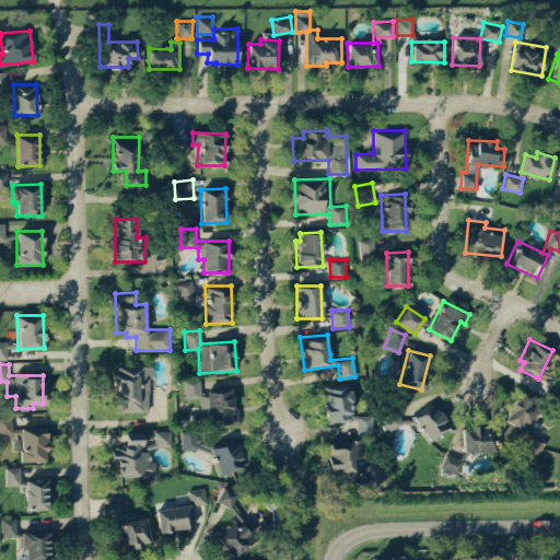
[(117,411),(148,411),(148,376),(152,376),(151,364),(117,365),(118,374),(114,374),(114,384),(116,384),(117,411)]
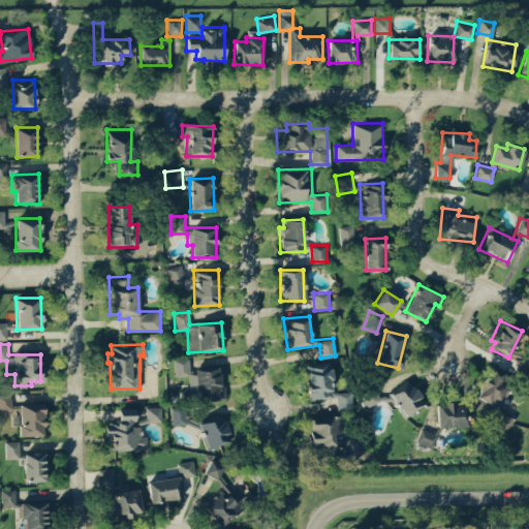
[(528,373),(528,355),(518,355),(516,372),(528,373)]
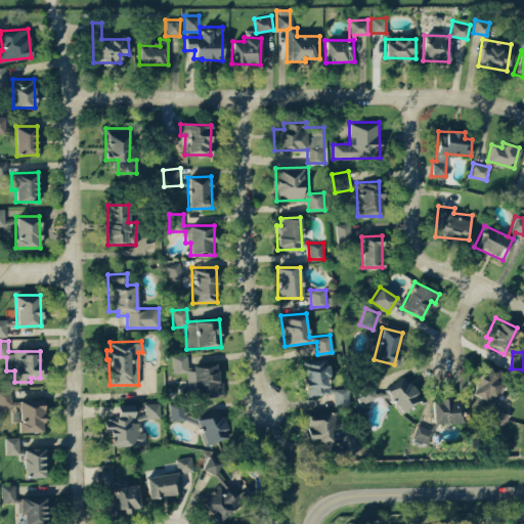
[(223,393),(222,383),(218,383),(216,363),(188,365),(187,354),(171,355),(172,373),(185,372),(187,395),(223,393)]
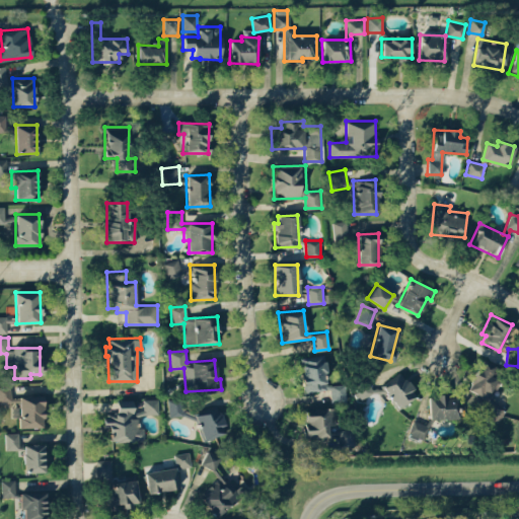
[(330,390),(330,401),(346,400),(345,384),(324,384),(324,372),(325,372),(325,356),(301,357),(302,391),(330,390)]
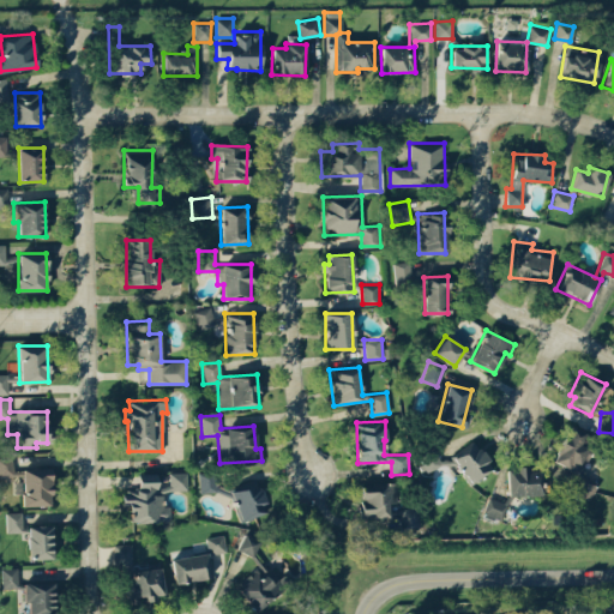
[(552,459),(582,476),(573,491),(589,499),(599,481),(579,470),(596,439),(571,425),(552,459)]
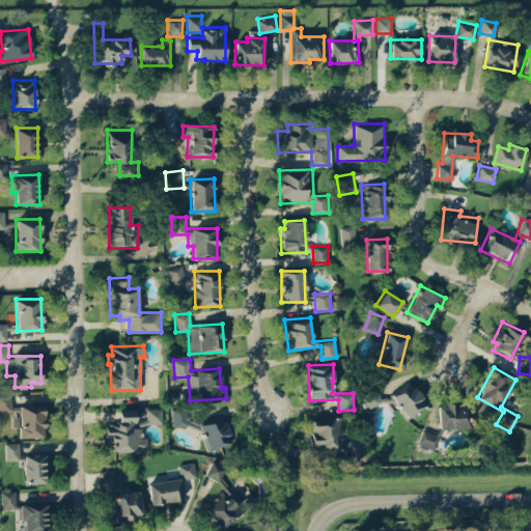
[(407,419),(426,404),(410,380),(389,394),(407,419)]
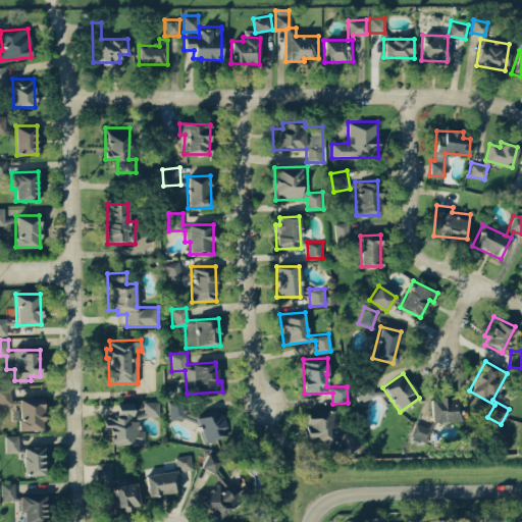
[(360,400),(386,393),(385,388),(373,392),(371,383),(357,387),(360,400)]
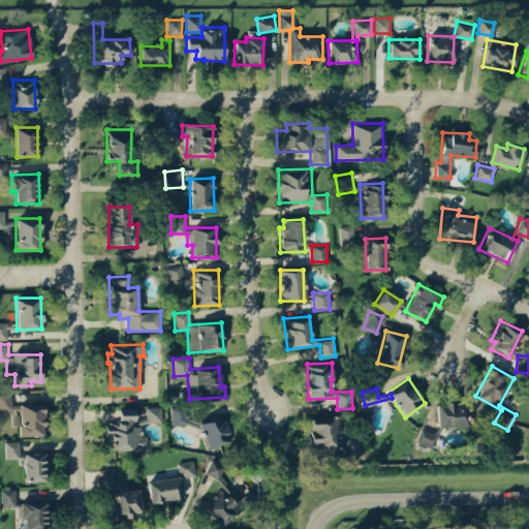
[(0,393),(0,409),(11,409),(10,393),(0,393)]
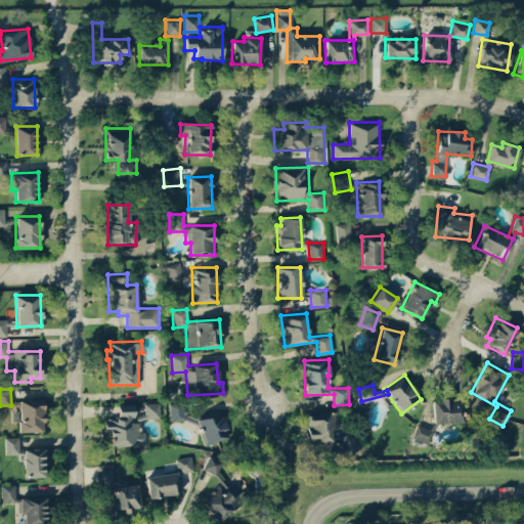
[(17,400),(18,432),(44,431),(43,399),(17,400)]
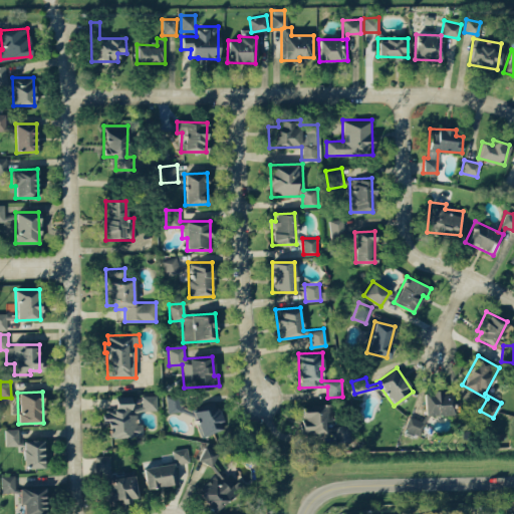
[(143,436),(142,422),(134,422),(134,411),(157,411),(156,395),(141,396),(142,407),(132,407),(132,403),(115,404),(115,409),(105,409),(106,437),(143,436)]
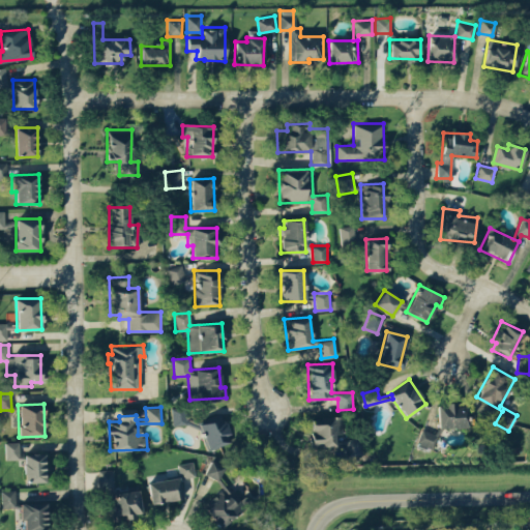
[(171,424),(186,424),(187,408),(172,408),(171,424)]
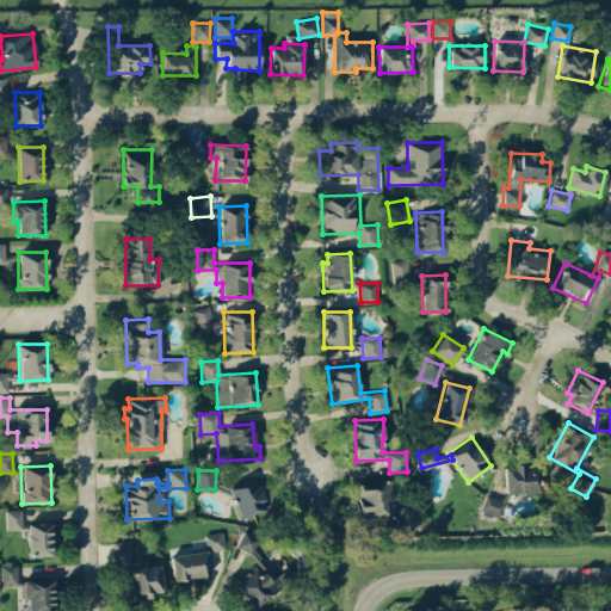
[(239,519),(267,510),(255,477),(228,487),(239,519)]
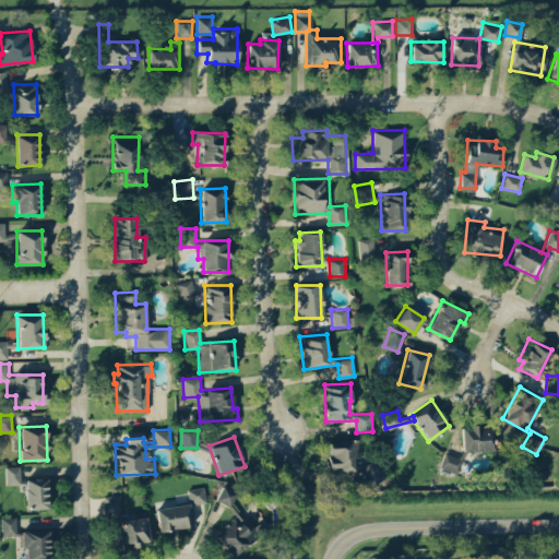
[(380,479),(380,461),(360,462),(360,440),(328,441),(328,472),(365,472),(365,480),(380,479)]
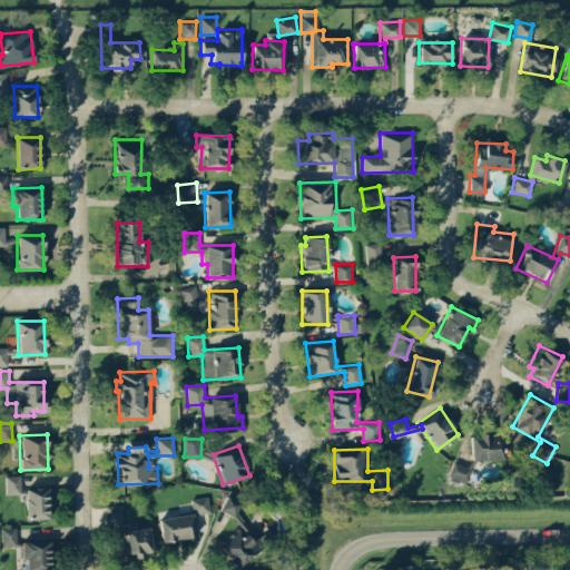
[(19,475),(5,475),(6,493),(20,493),(19,475)]
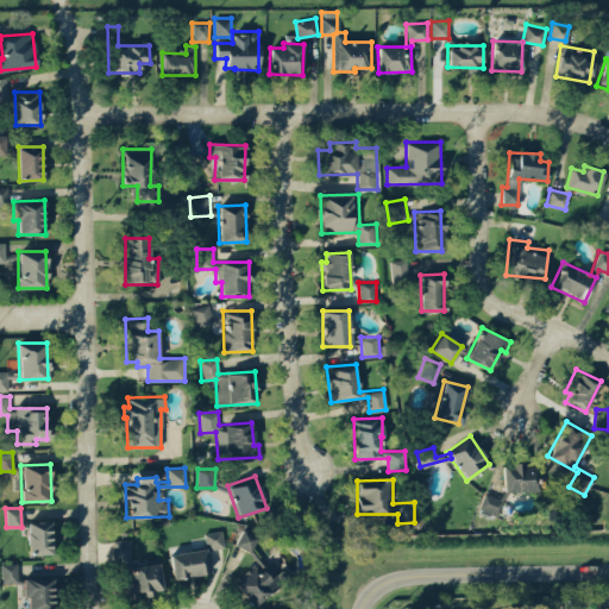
[(51,521),(29,521),(29,554),(52,553),(51,521)]
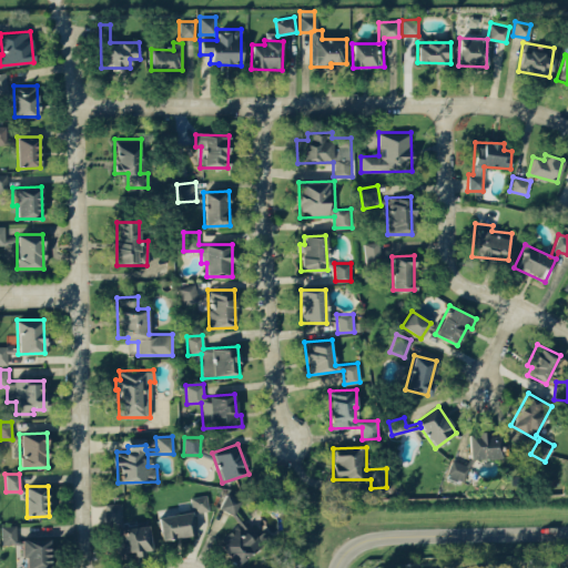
[(240,499),(224,494),(219,508),(234,515),(240,499)]
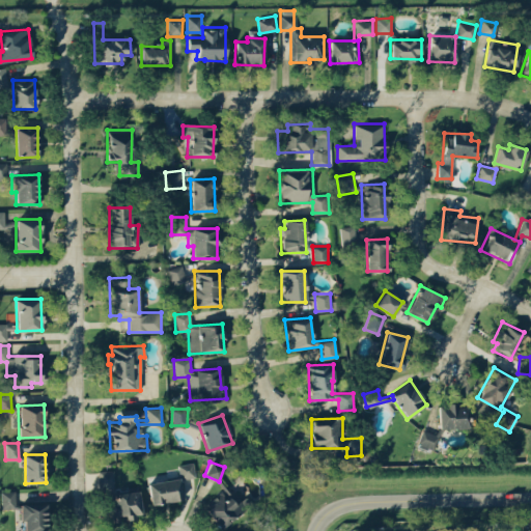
[(194,477),(193,463),(177,464),(179,479),(194,477)]
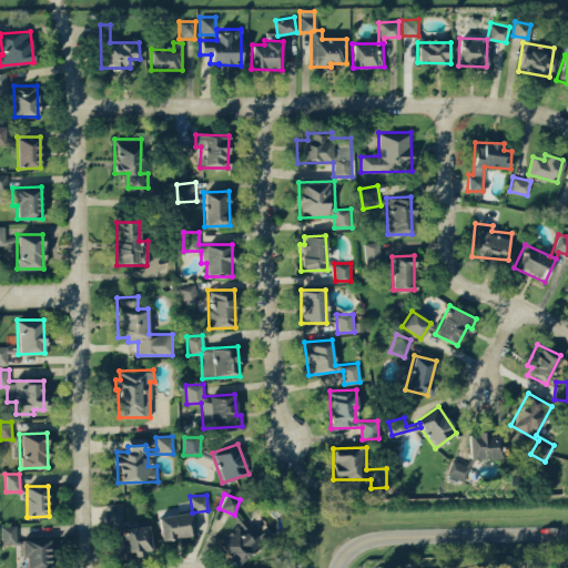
[(122,527),(121,503),(104,504),(105,526),(115,525),(118,556),(151,554),(149,525),(122,527)]
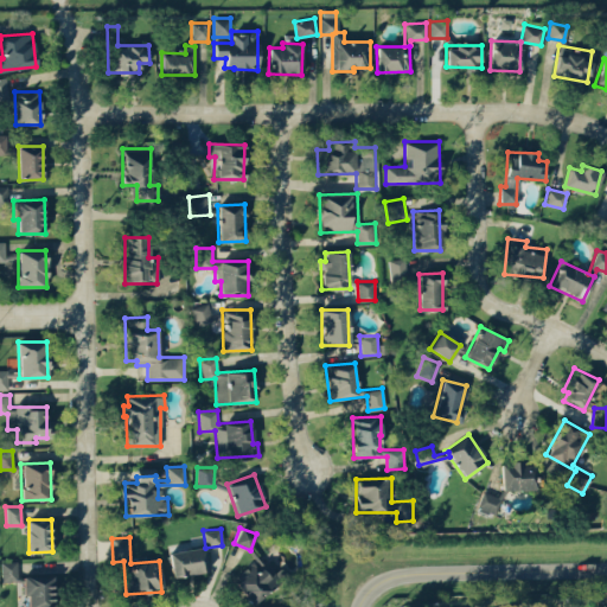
[(209,572),(205,547),(170,550),(172,576),(209,572)]
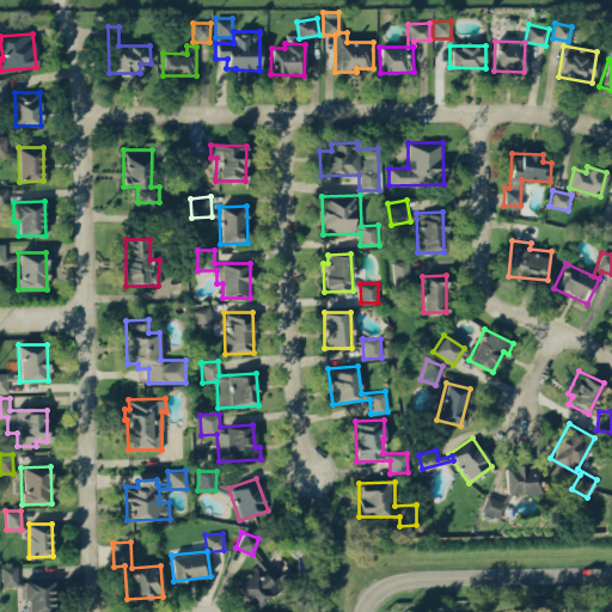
[(17,565),(0,567),(1,587),(17,586),(17,565)]
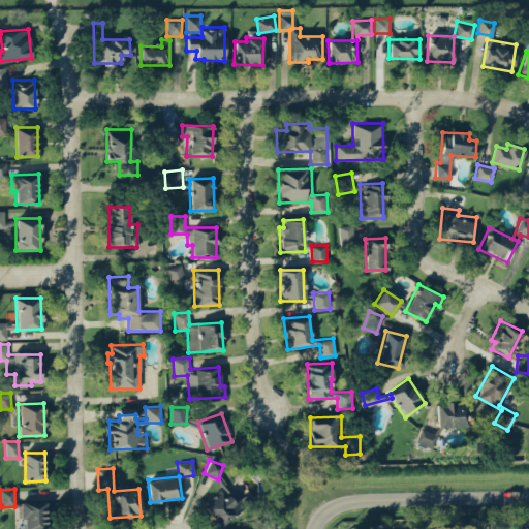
[(222,496),(219,492),(203,502),(217,526),(246,508),(235,489),(222,496)]
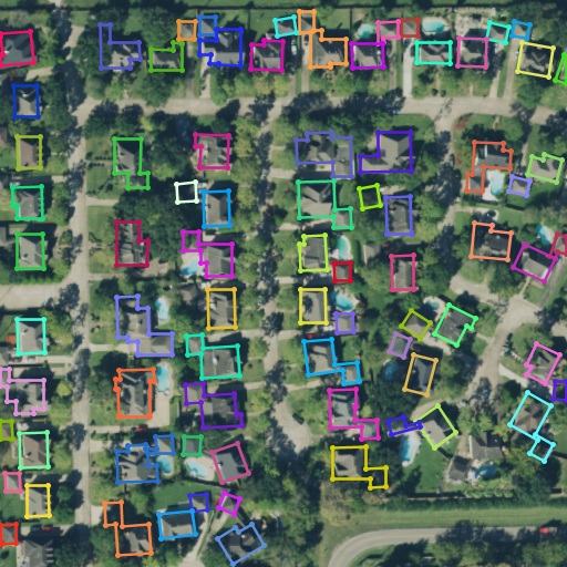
[(26,566),(49,566),(49,537),(21,538),(22,556),(26,556),(26,566)]
